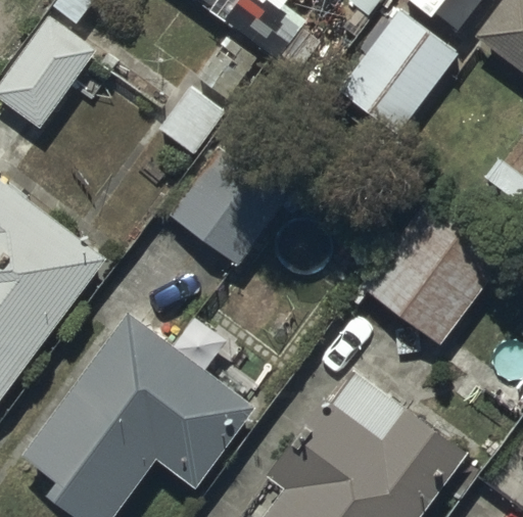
[(522,72),(522,0),(500,0),(474,36),(522,72)]
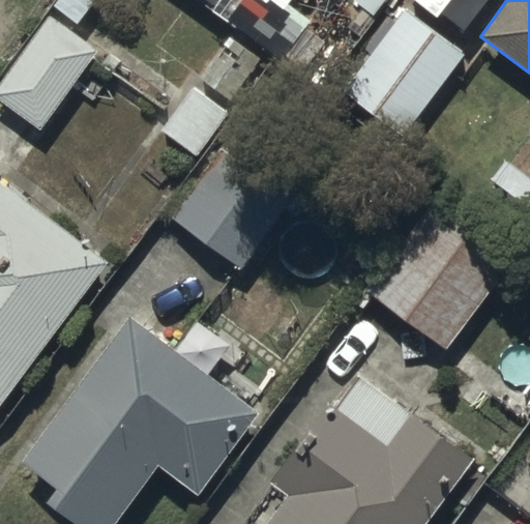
[(465,53),(404,8),(342,93),(403,138),(465,53)]
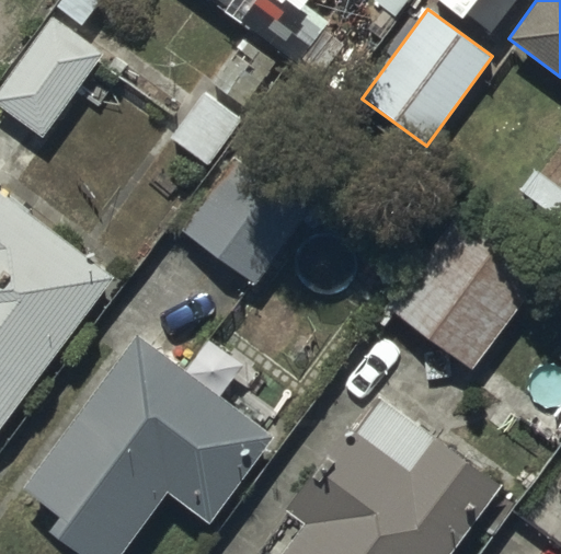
[(105,56),(50,16),(0,85),(0,106),(45,139),(105,56)]
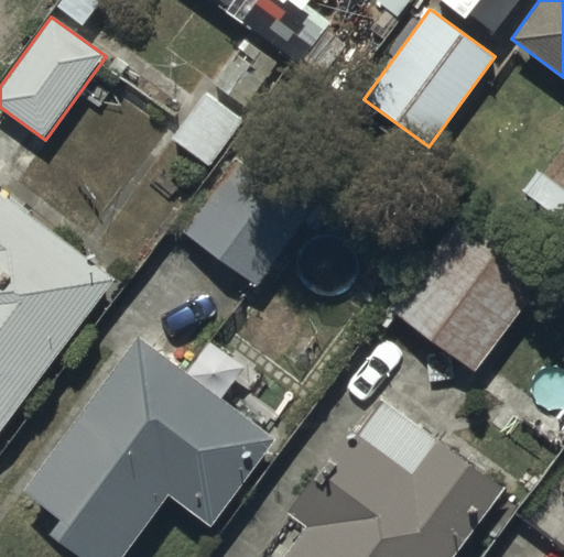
[(278,66),(242,41),(210,85),(246,110),(278,66)]
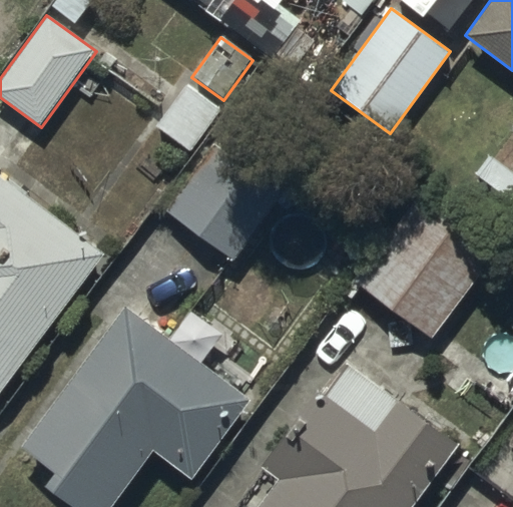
[(220,108),(185,84),(156,127),(192,151),(220,108)]
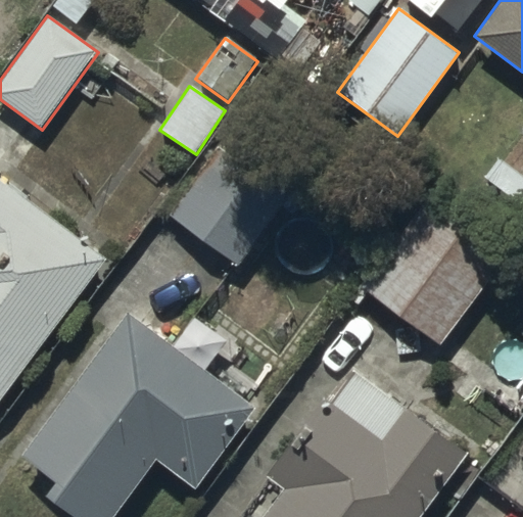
[(221,146),(168,213),(237,268),(290,202),(221,146)]
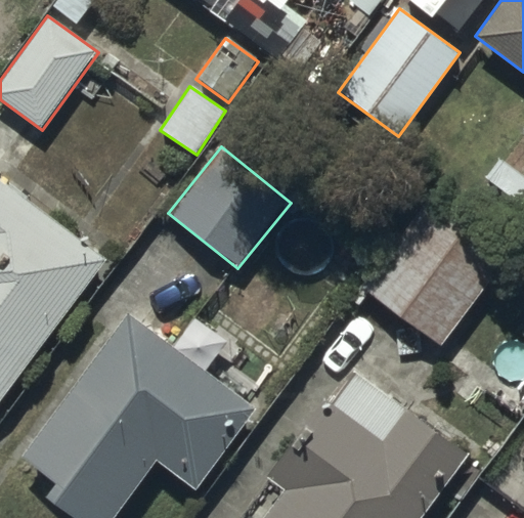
[(0,404),(108,258),(0,177),(0,404)]
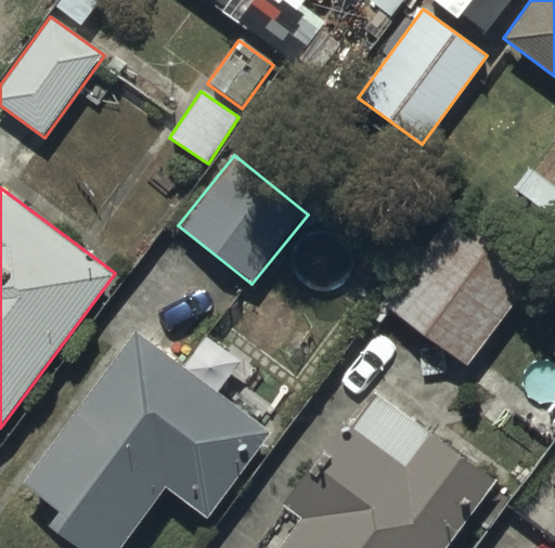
[(457,207),(383,302),(464,365),(539,270),(457,207)]
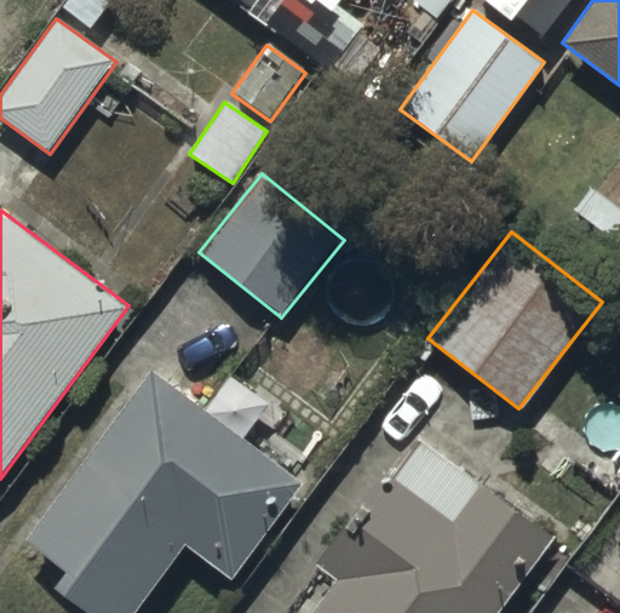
[(303,480),(148,371),(29,538),(65,565),(52,584),(92,612),(136,612),(184,545),(231,579),(303,480)]
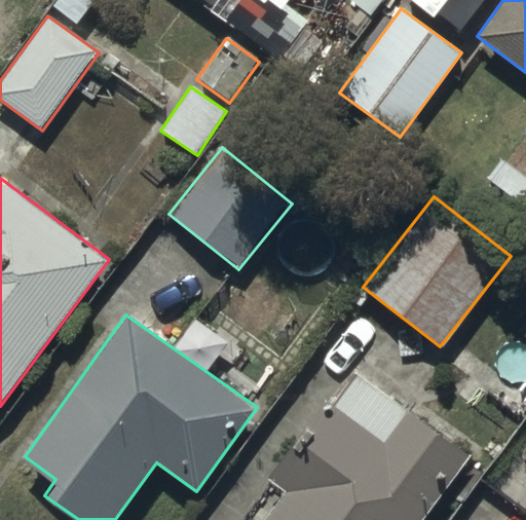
[(420,519),(468,455),(359,374),(335,407),(327,400),(269,478),(288,491),(267,519),(420,519)]
